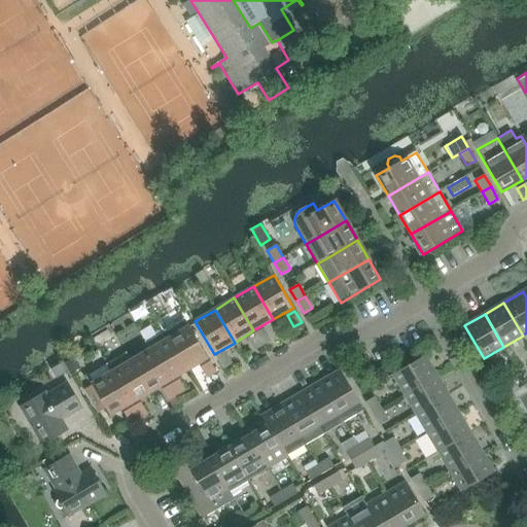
[(183,318),(164,330),(187,370),(198,363),(206,379),(216,373),(183,318)]
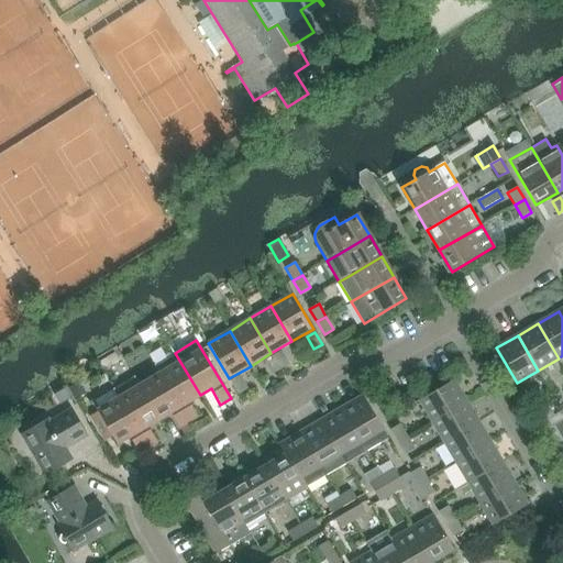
[(280,352),(273,357),(280,370),(288,364),(280,352)]
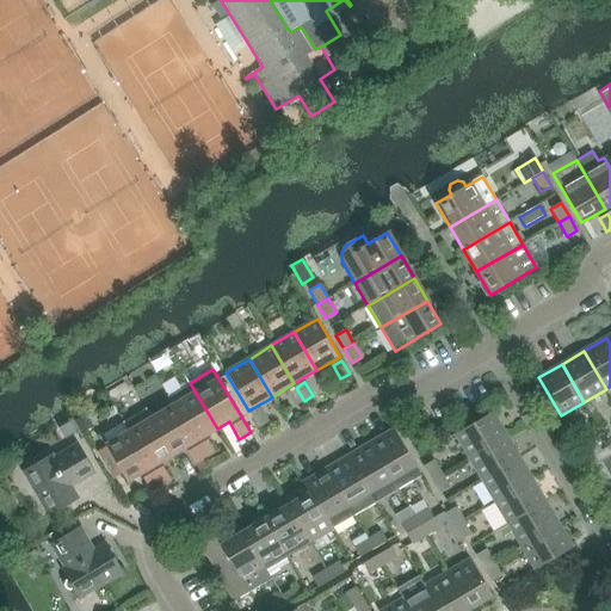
[(167,396),(173,406),(204,460),(215,454),(204,437),(217,429),(190,383),(167,396)]
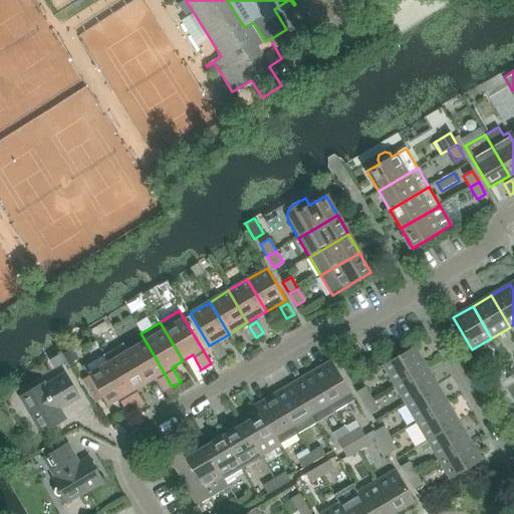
[(256,337),(249,326),(242,330),(249,341),(256,337)]
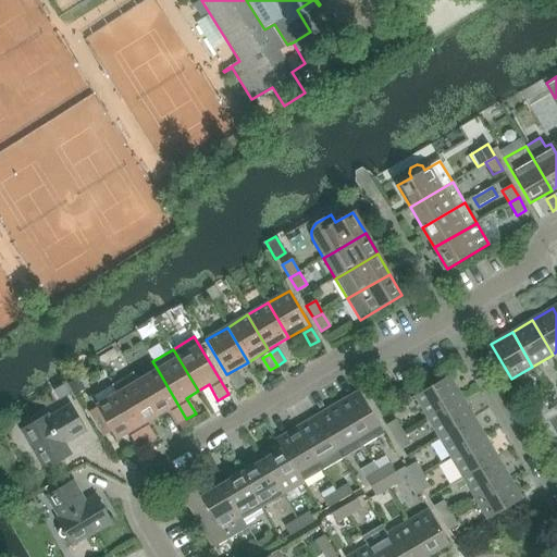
[(158,370),(138,382),(157,415),(169,408),(177,423),(186,419),(158,370)]
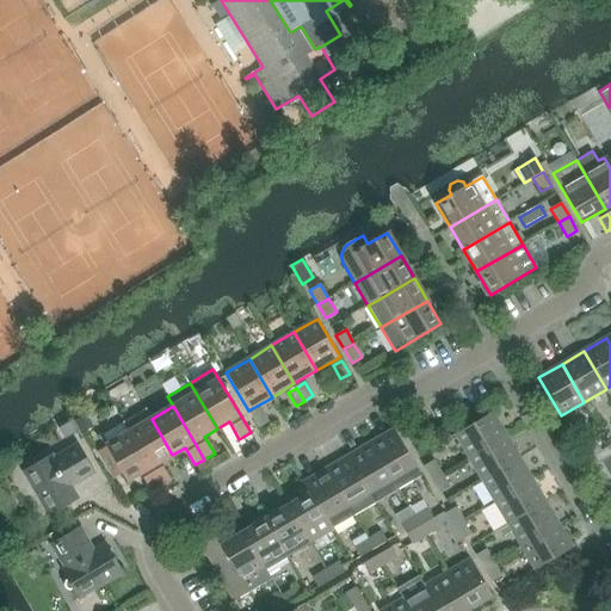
[(123,421),(129,432),(160,486),(171,480),(160,463),(172,455),(152,419),(144,408),(123,421)]
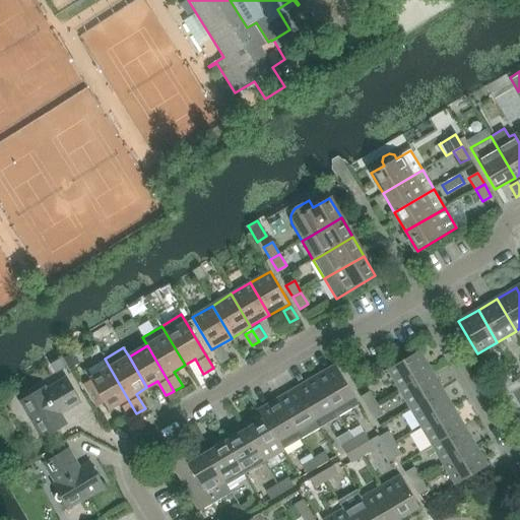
[(213,352),(220,364),(228,360),(221,348),(213,352)]
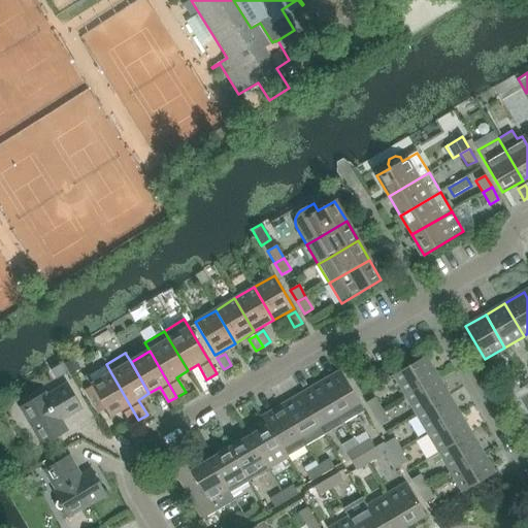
[(393,376),(404,396),(437,376),(426,357),(393,376)]
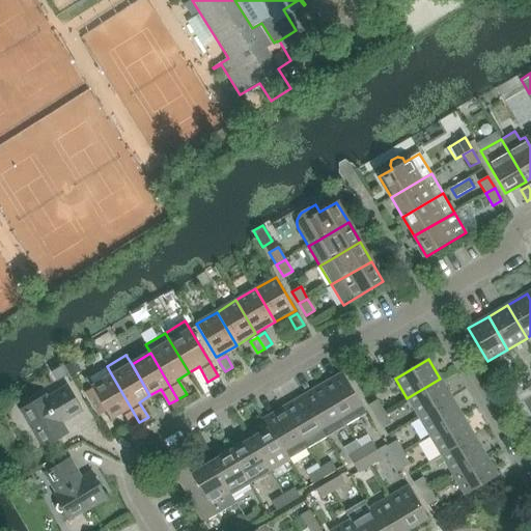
[(74,360),(64,365),(71,376),(78,372),(81,371),(74,360)]
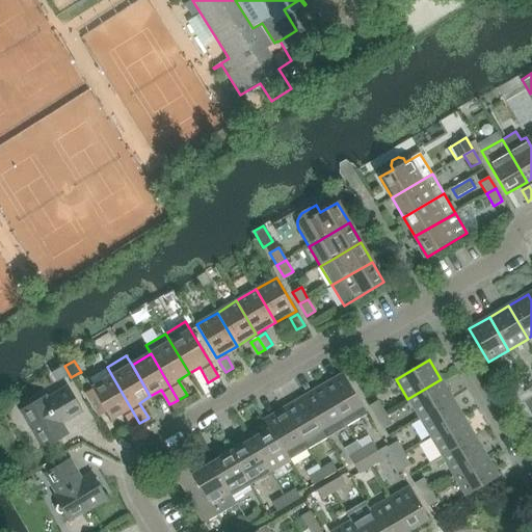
[(69,374),(62,366),(51,372),(56,381),(69,374)]
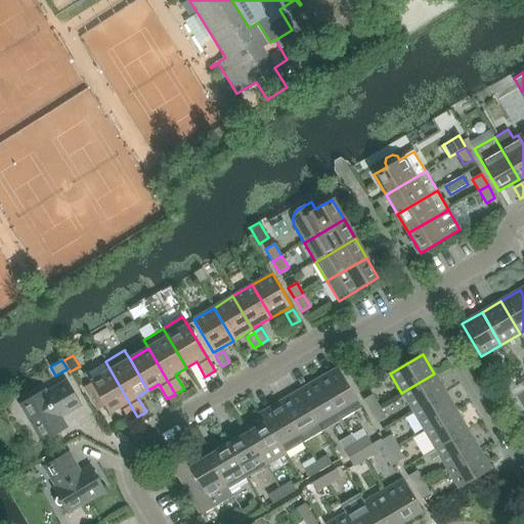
[(338,368),(316,382),(340,421),(361,408),(338,368)]
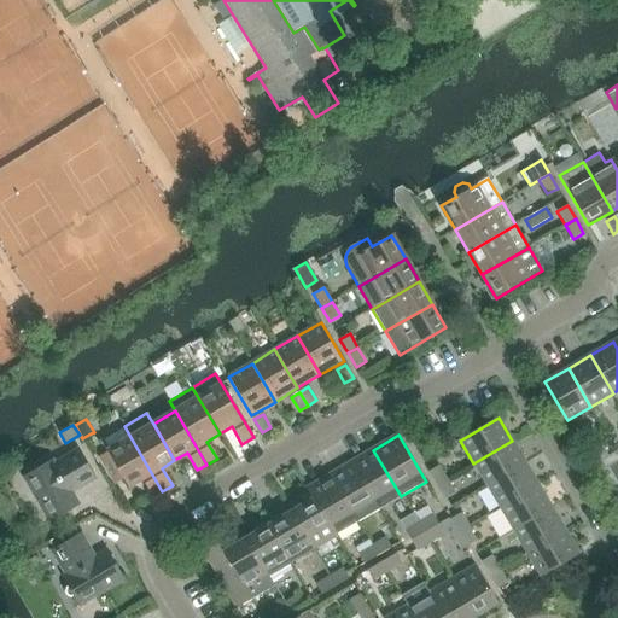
[(162,491),(130,437),(108,452),(108,453),(99,459),(115,484),(123,479),(128,488),(143,479),(152,496),(162,491)]
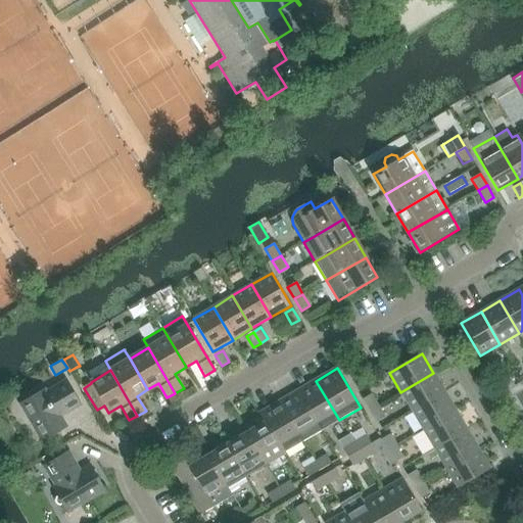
[(400,392),(412,412),(444,392),(433,373),(400,392)]
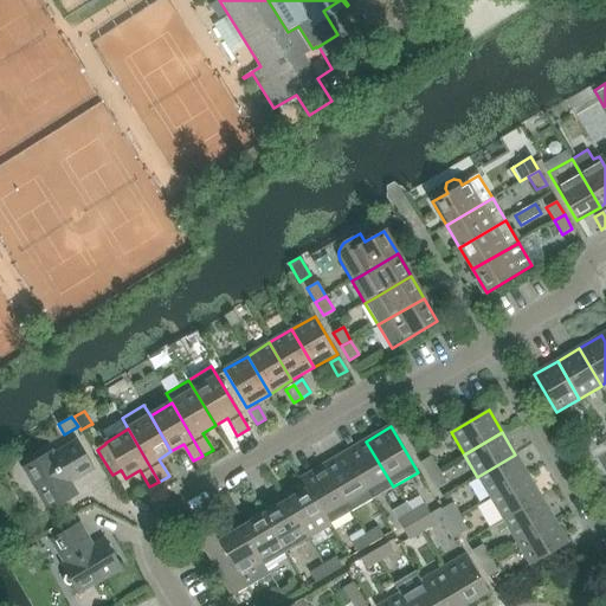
[(591,439),(578,447),(582,456),(595,449),(591,439)]
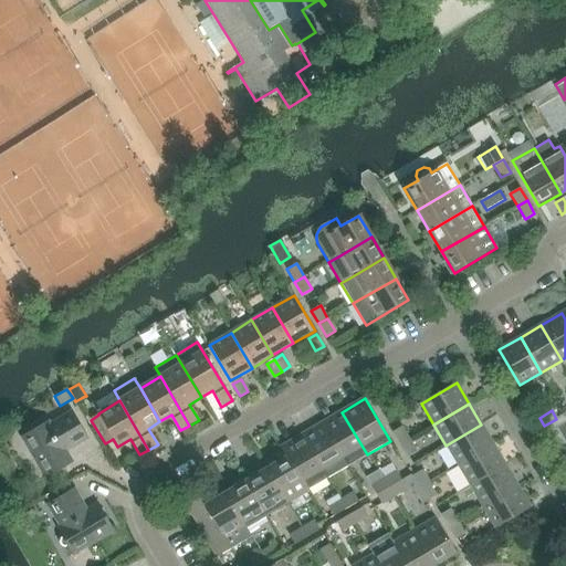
[(66,451),(87,439),(71,411),(50,423),(49,421),(21,438),(45,478),(73,462),(66,451)]
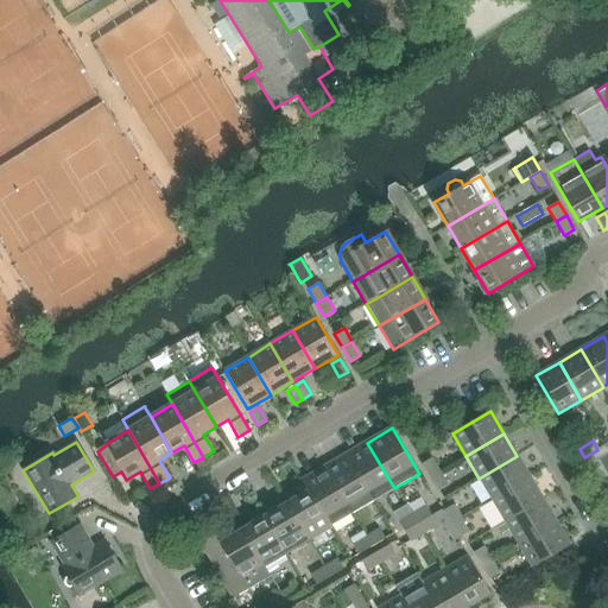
[(367,443),(347,455),(374,501),(394,488),(367,443)]
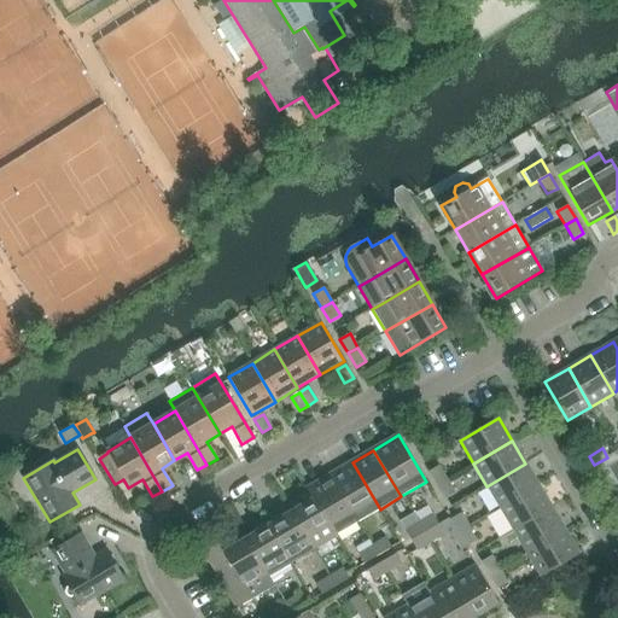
[(353,462),(331,476),(359,522),(380,509),(353,462)]
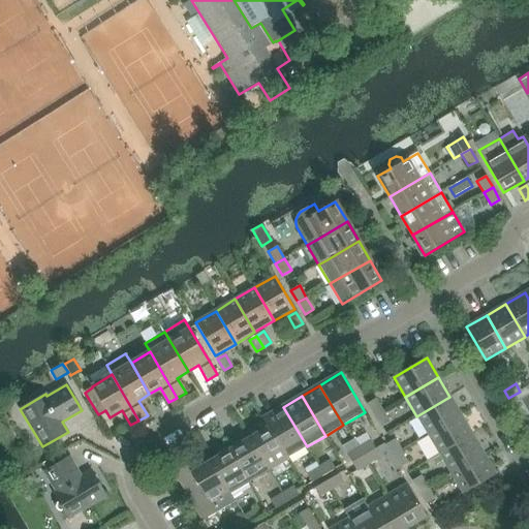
[(426,432),(428,435),(462,415),(449,397),(416,416),(407,422),(417,438),(426,432)]
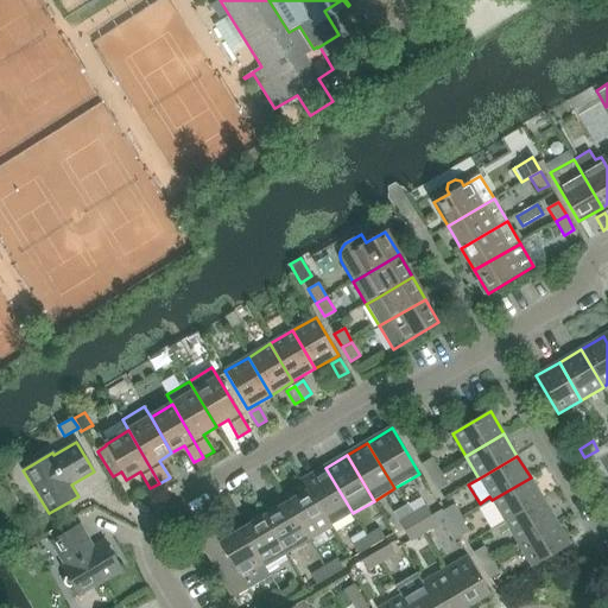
[(420,463),(429,477),(439,470),(432,457),(420,463)]
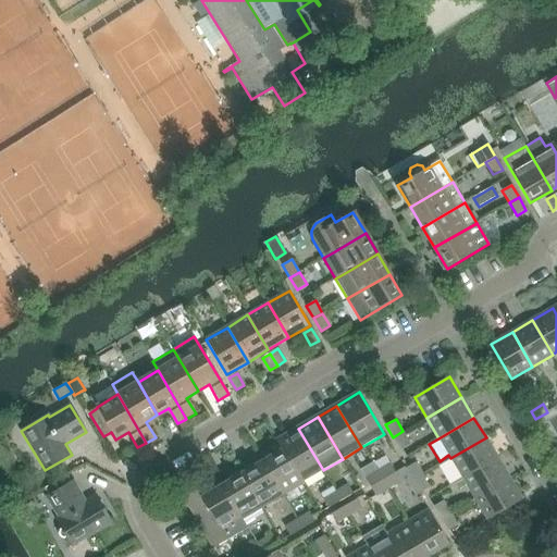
[(282,450),(283,450),(297,473),(304,482),(323,470),(298,429),(276,442),(282,450)]
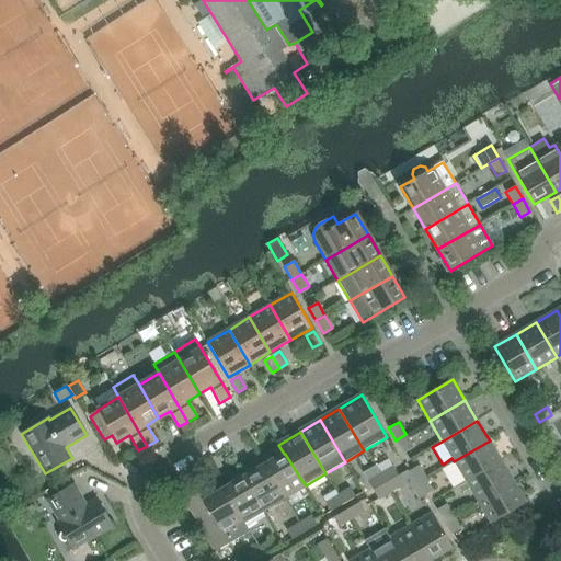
[(405,434),(396,441),(402,453),(413,446),(405,434)]
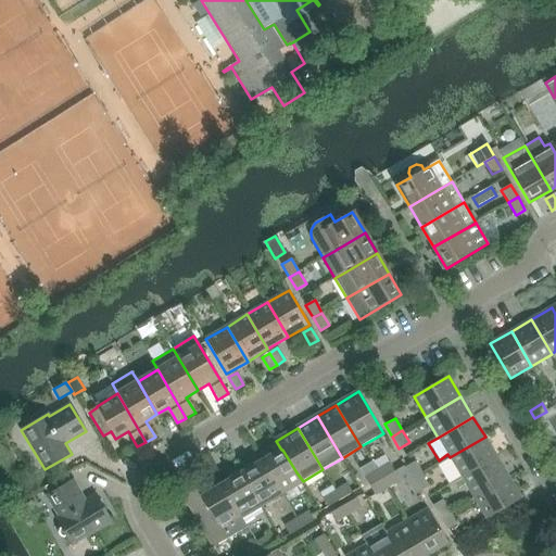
[(450,457),(462,478),(497,457),(485,437),(450,457)]
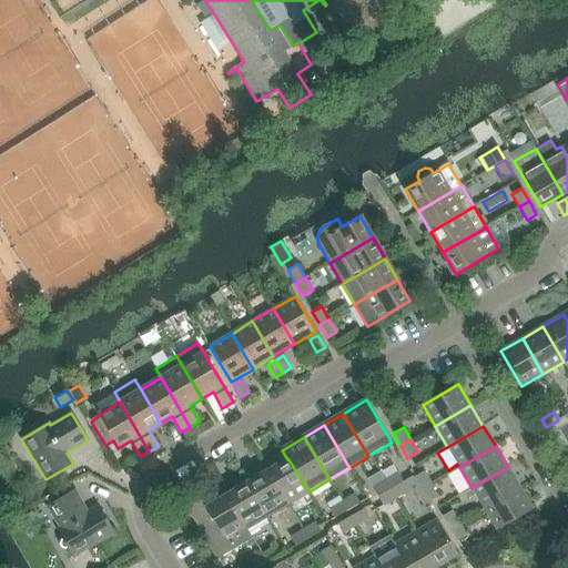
[(267,472),(287,505),(302,496),(310,492),(303,483),(288,459),(287,459),(267,472)]
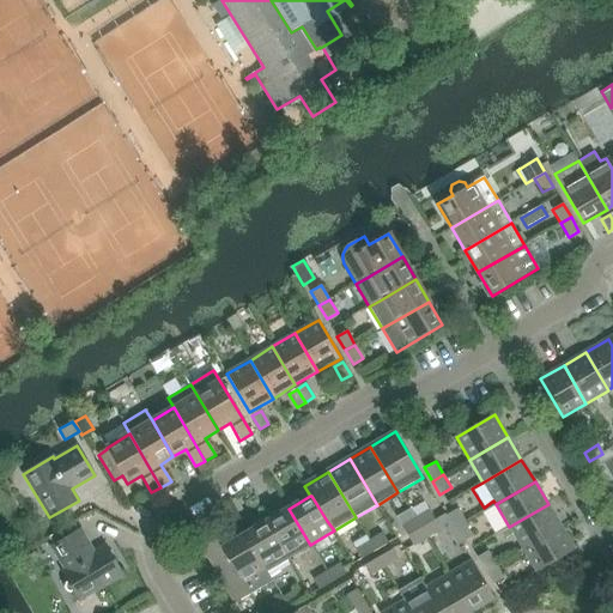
[(509,527),(522,550),(562,527),(548,504),(509,527)]
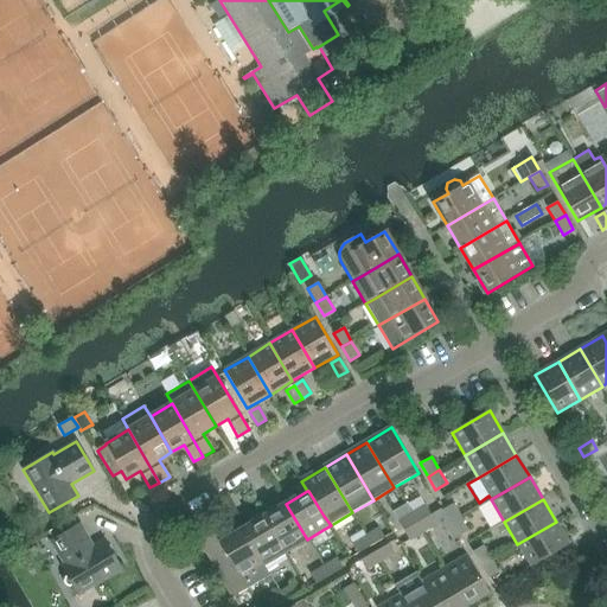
[(452,503),(440,510),(447,522),(459,515),(452,503)]
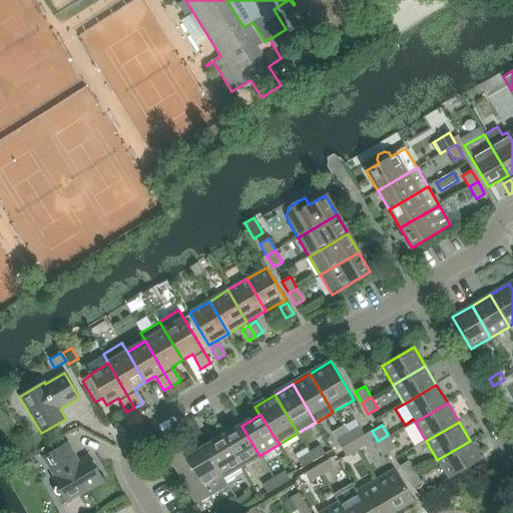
[(241,426),(223,436),(241,466),(260,456),(241,426)]
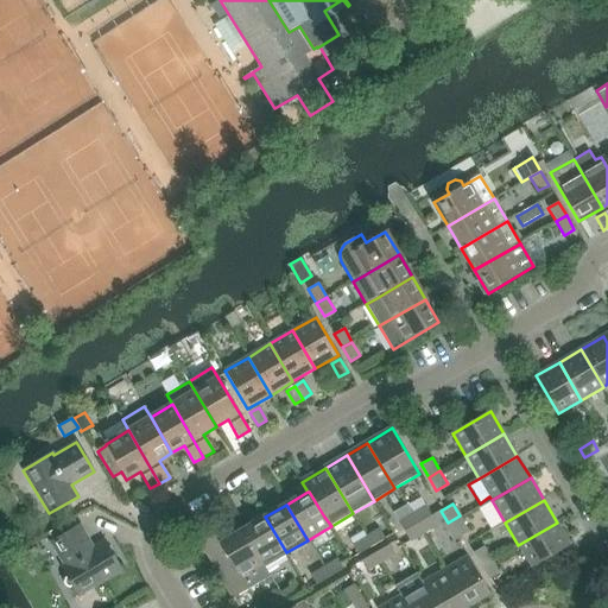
[(424,505),(411,513),(417,524),(431,515),(424,505)]
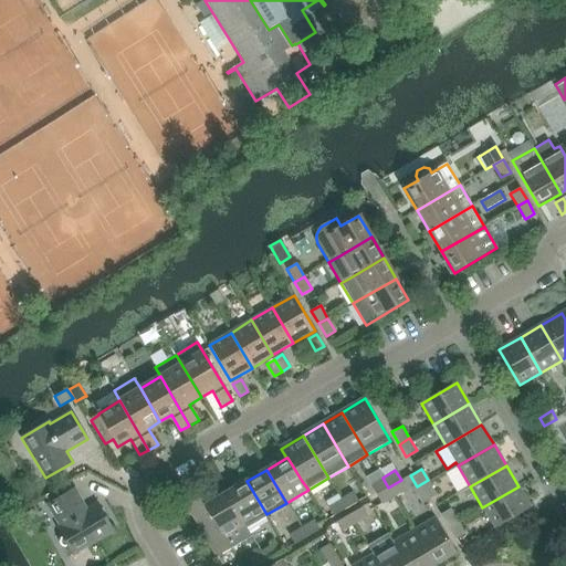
[(370,485),(376,494),(388,488),(383,478),(370,485)]
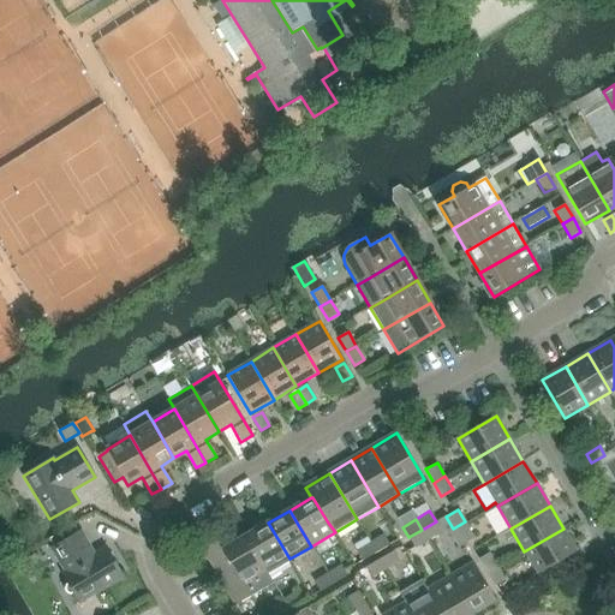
[(436,521),(422,530),(428,539),(442,531),(436,521)]
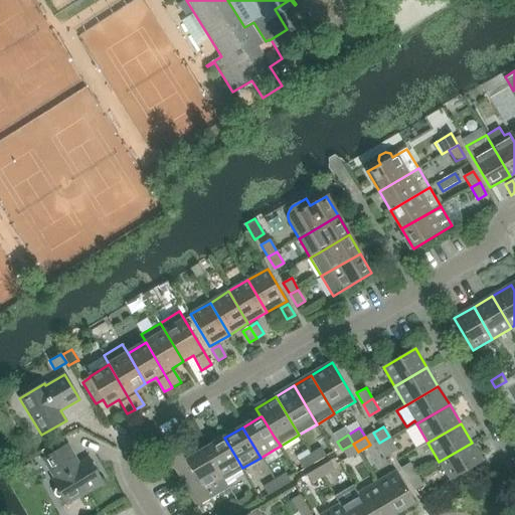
[(396,450),(389,437),(379,443),(387,456),(396,450)]
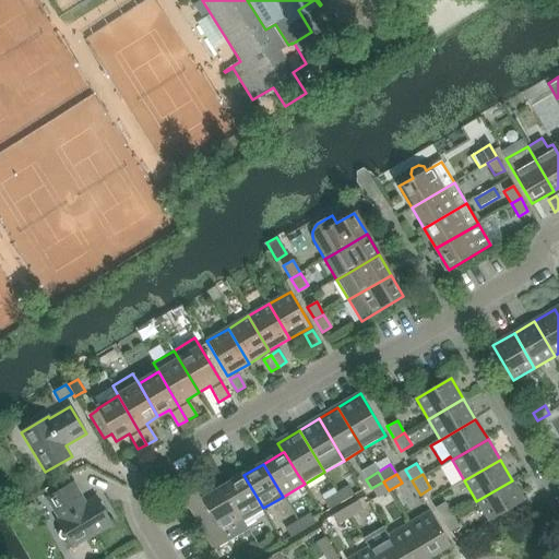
[(244,475),(223,487),(242,520),(263,508),(244,475)]
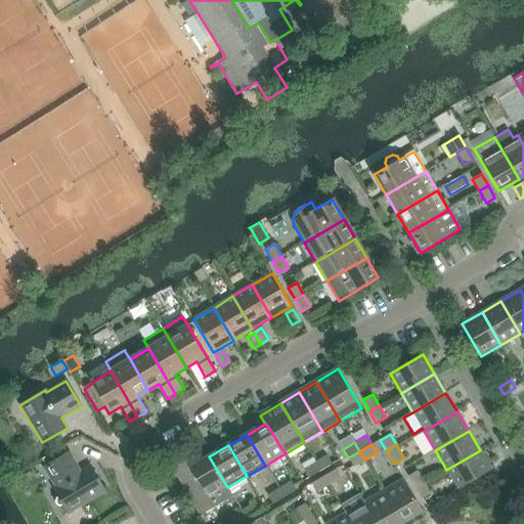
[(480,450),(446,470),(459,489),(491,470),(480,450)]
